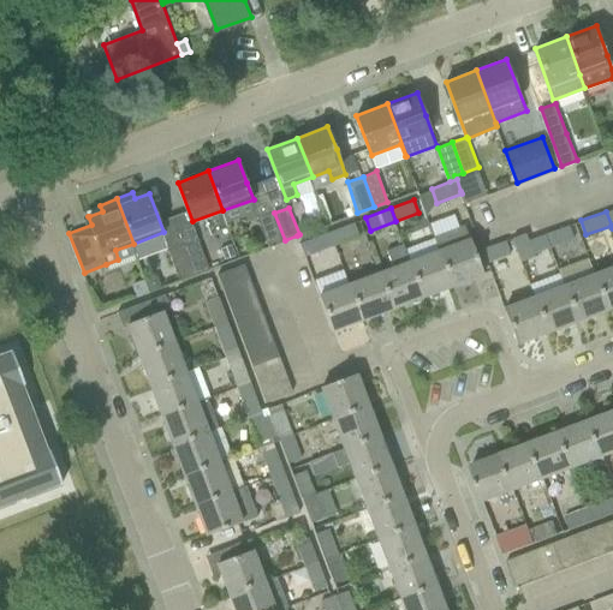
[(335,244),(359,234),(355,221),(331,231),(335,244)]
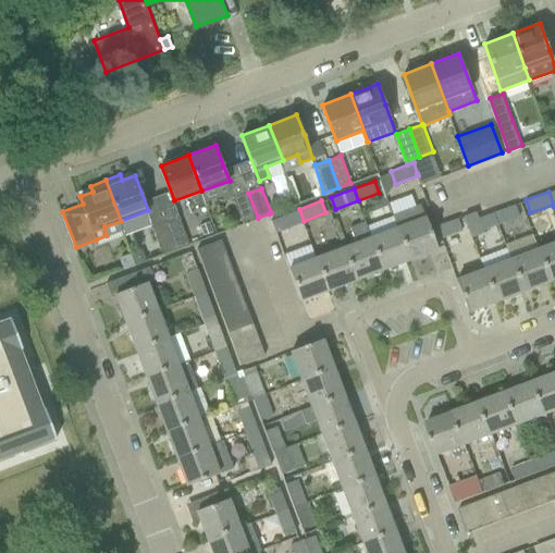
[(439,247),(431,226),(421,201),(394,212),(411,257),(439,247)]
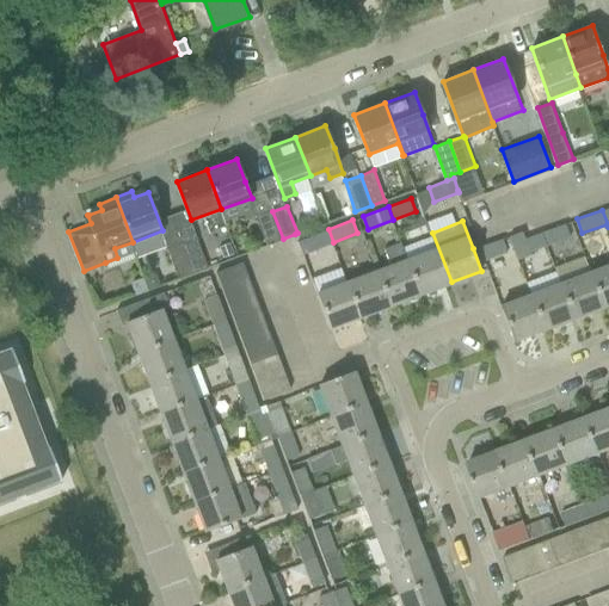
[(571,236),(566,223),(542,232),(547,245),(571,236)]
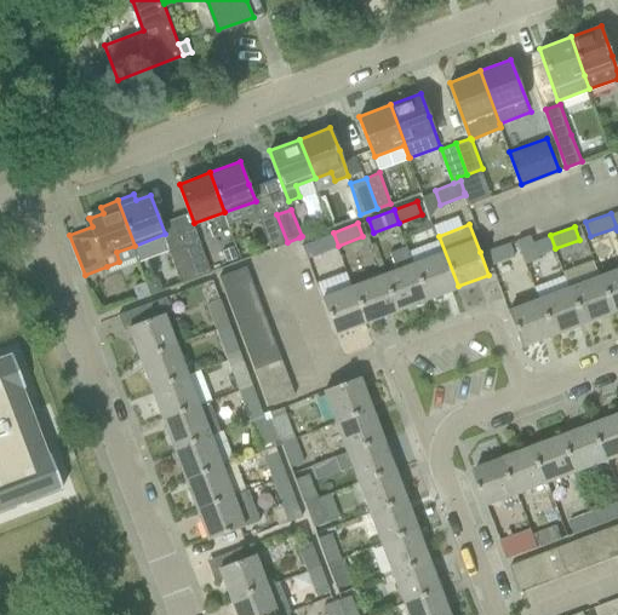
[(314,256),(338,246),(333,233),(309,242),(314,256)]
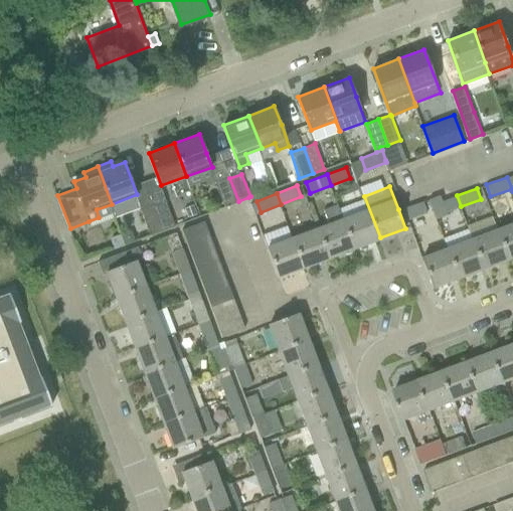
[(457,195),(442,200),(440,195),(429,199),(436,219),(447,215),(446,211),(461,206),(457,195)]
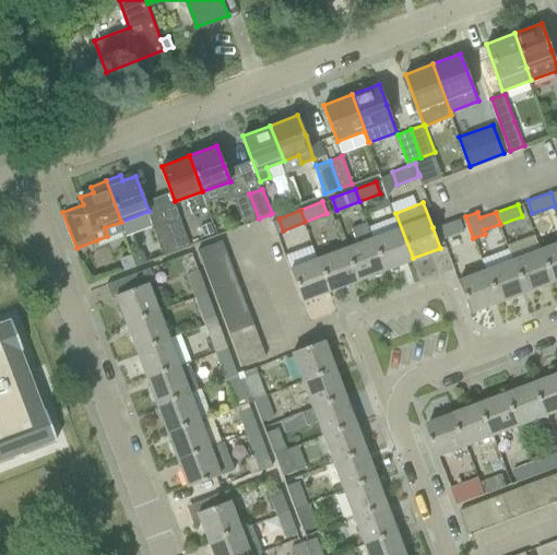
[(191,244),(184,223),(180,216),(167,222),(177,249),(191,244)]
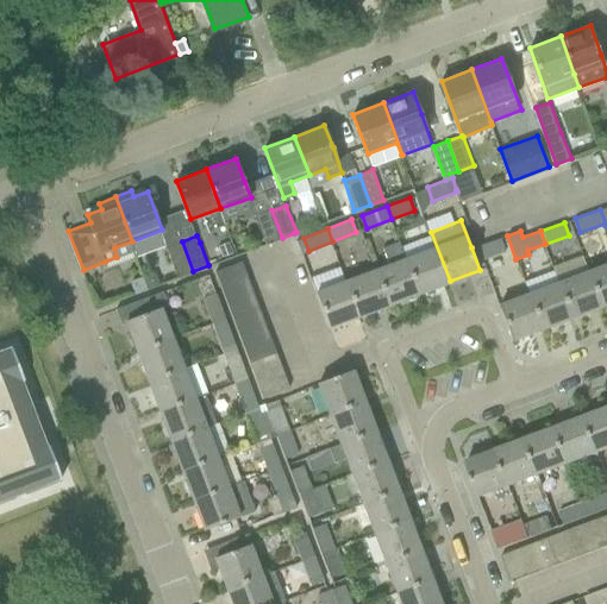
[(506,251),(501,238),(501,237),(476,246),(481,260),(506,251)]
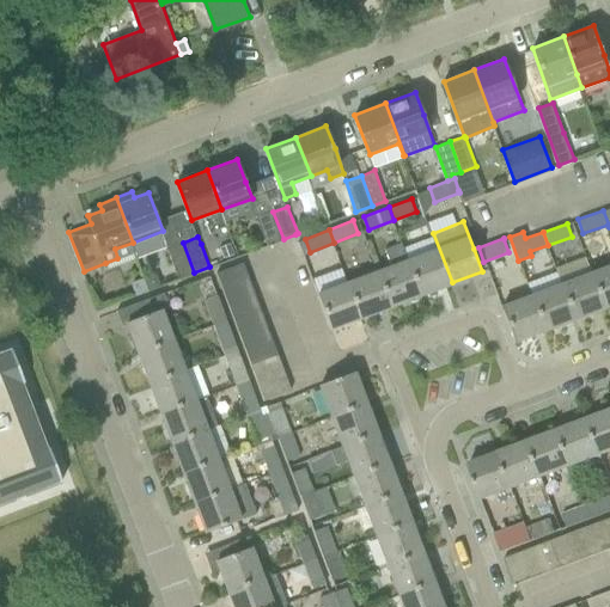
[(231,241),(220,245),(225,257),(236,252),(231,241)]
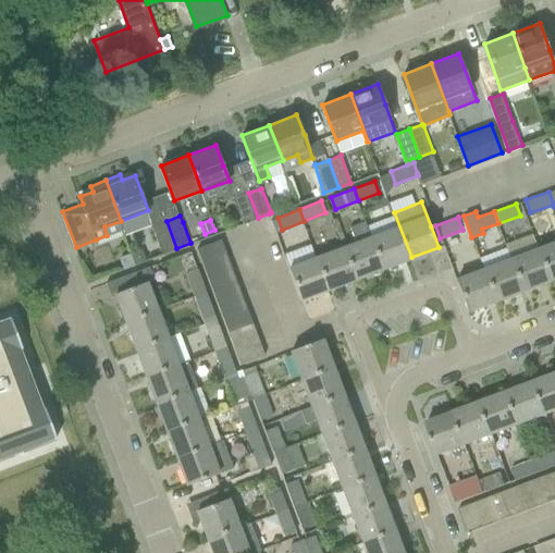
[(356,278),(383,268),(366,220),(349,225),(356,243),(345,246),(356,278)]
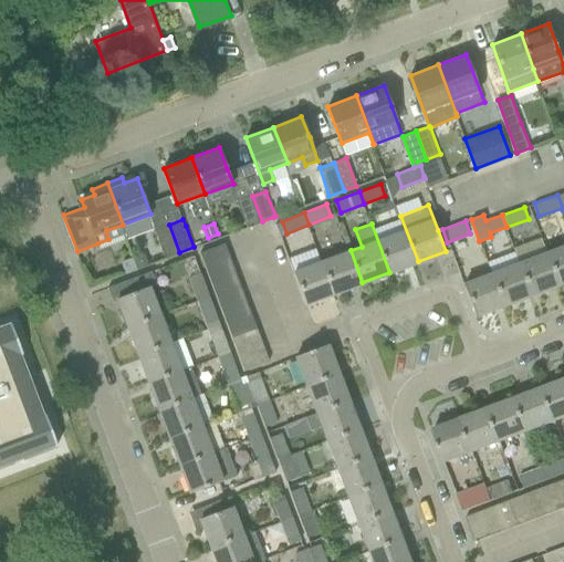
[(166,257),(179,252),(169,225),(156,230),(166,257)]
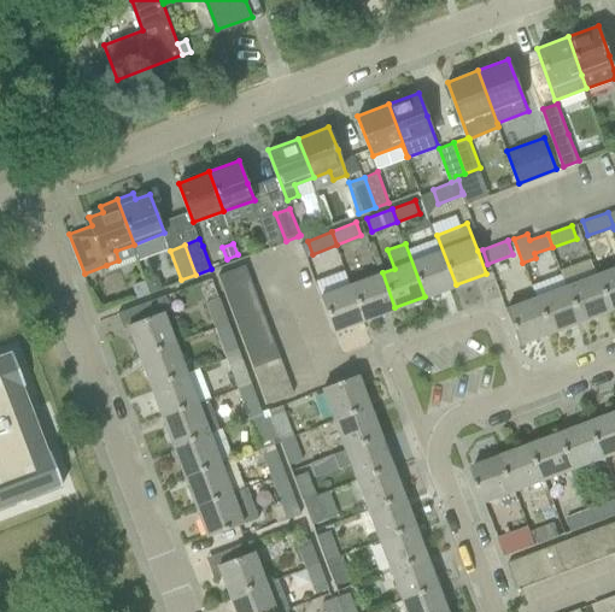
[(443,251),(411,262),(425,296),(456,284),(443,251)]
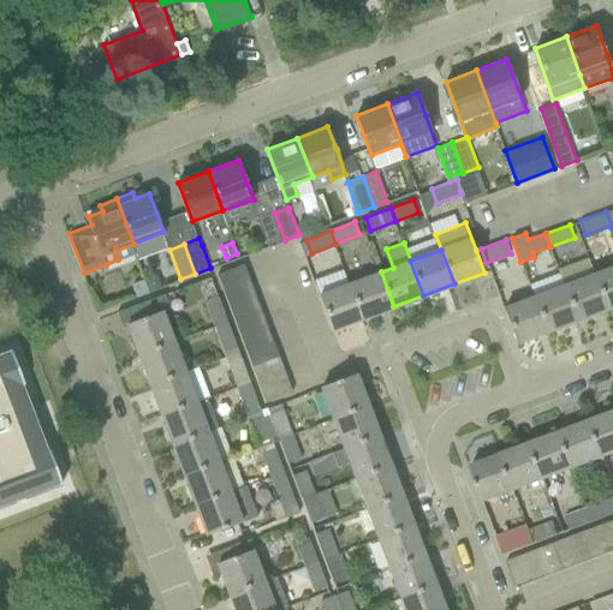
[(224,287),(251,277),(245,262),(219,273),(224,287)]
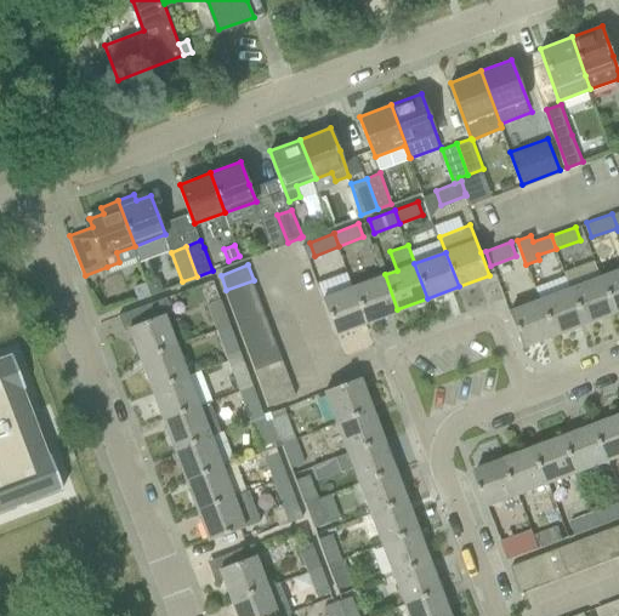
[(614,311),(618,309),(618,269),(601,277),(614,311)]
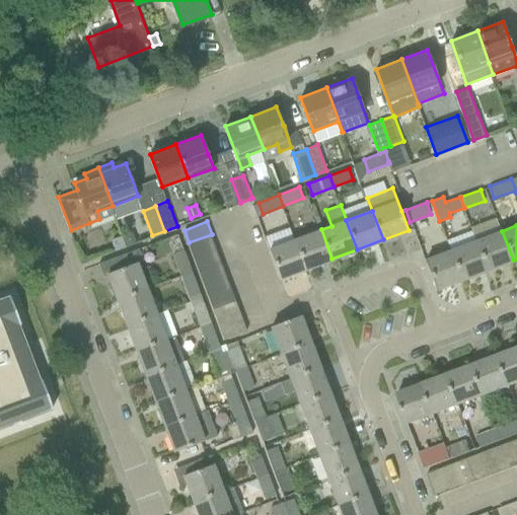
[(306,269),(331,259),(321,229),(295,239),(306,269)]
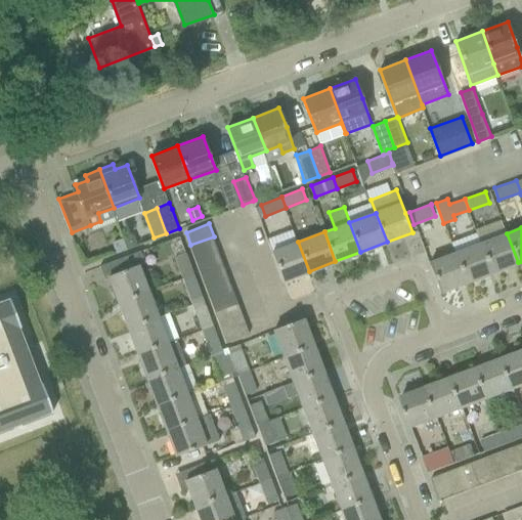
[(492,272),(518,262),(507,233),(481,243),(492,272)]
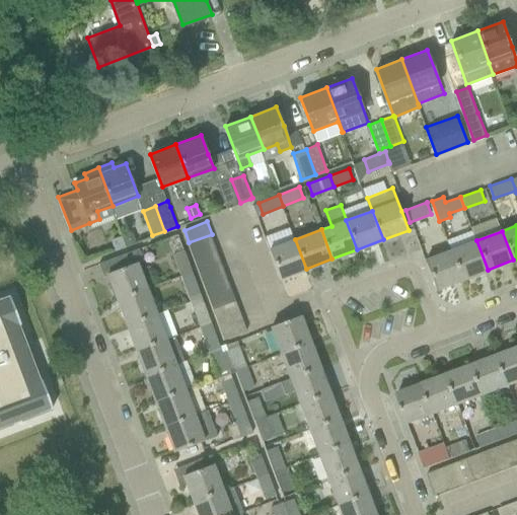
[(194,255),(216,246),(212,234),(189,242),(194,255)]
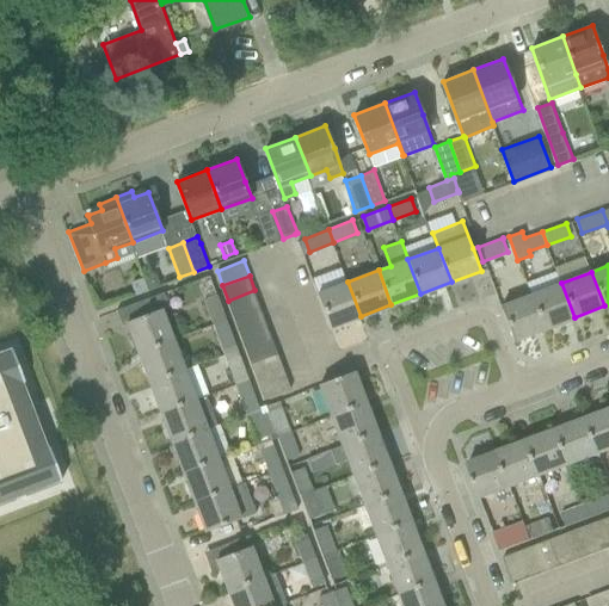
[(331,327),(361,316),(348,282),(318,292),(331,327)]
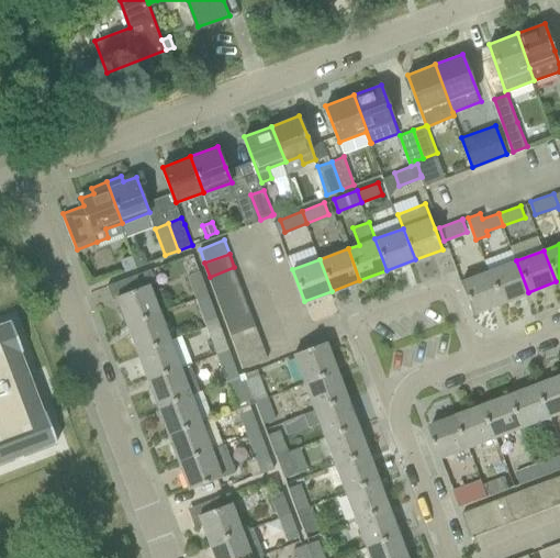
[(501,302),(528,292),(516,260),(489,271),(501,302)]
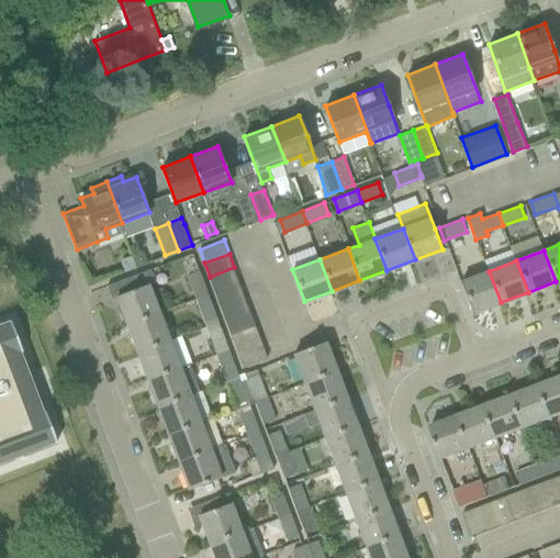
[(215,290),(239,281),(234,267),(210,277),(215,290)]
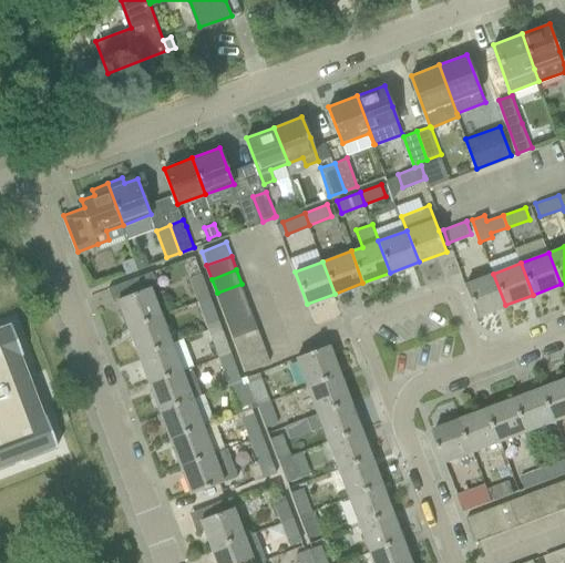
[(157,283),(153,270),(152,270),(130,278),(134,292),(119,298),(129,325),(161,313),(151,286),(157,283)]
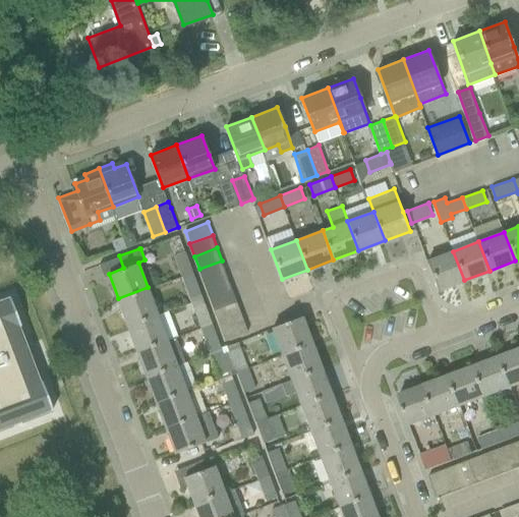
[(182,275),(193,270),(186,250),(174,254),(182,275)]
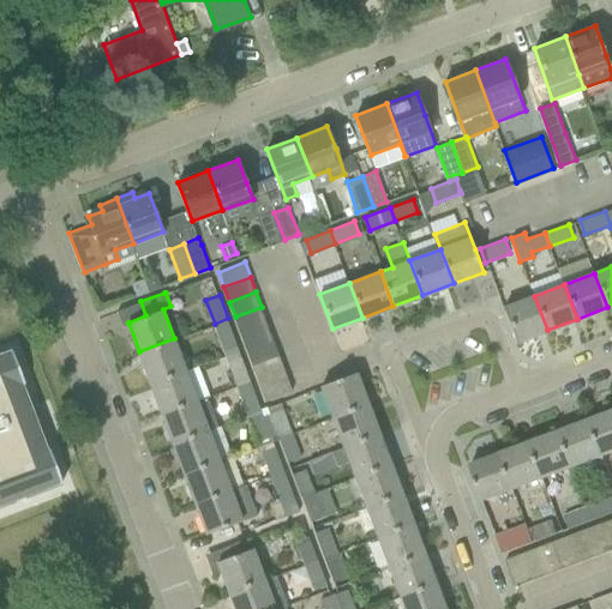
[(517,342),(547,330),(534,296),(504,307),(517,342)]
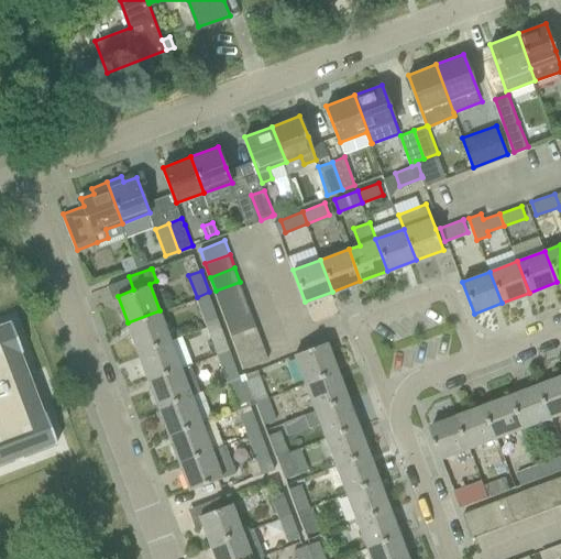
[(220,305),(245,296),(240,282),(216,291),(220,305)]
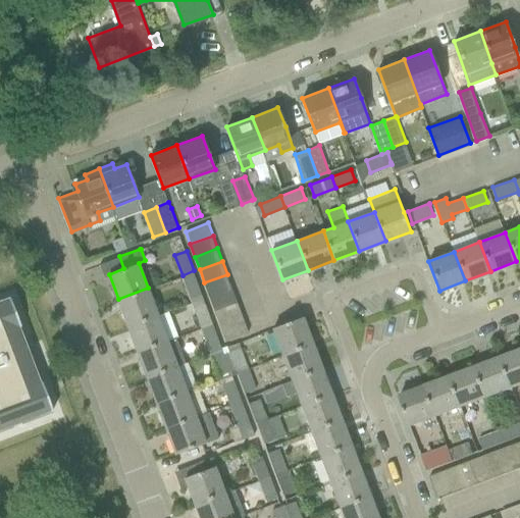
[(192,301),(203,296),(194,270),(183,275),(192,301)]
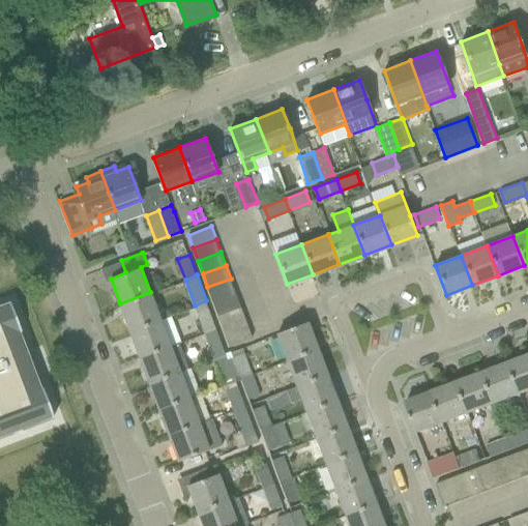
[(212,299),(235,291),(231,279),(207,287),(212,299)]
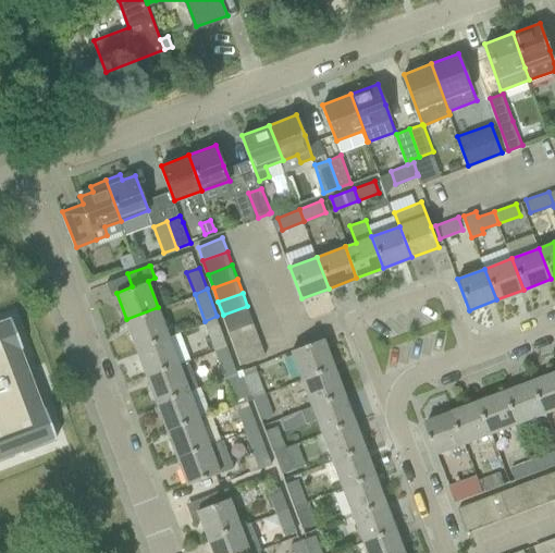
[(229,329),(253,320),(247,306),(223,315),(223,316),(229,329)]
